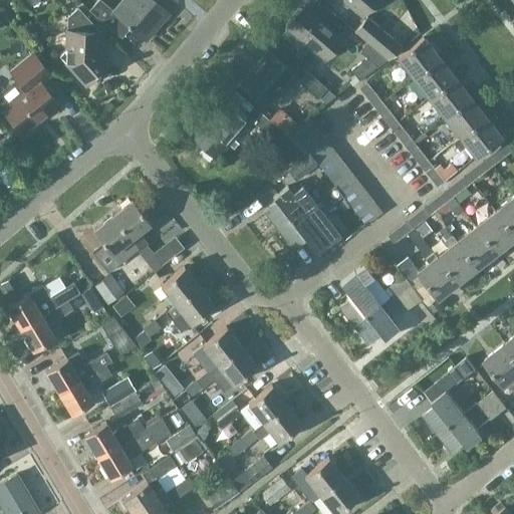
[(0,0),(0,9),(8,20),(12,17),(2,4),(6,0),(0,0)]
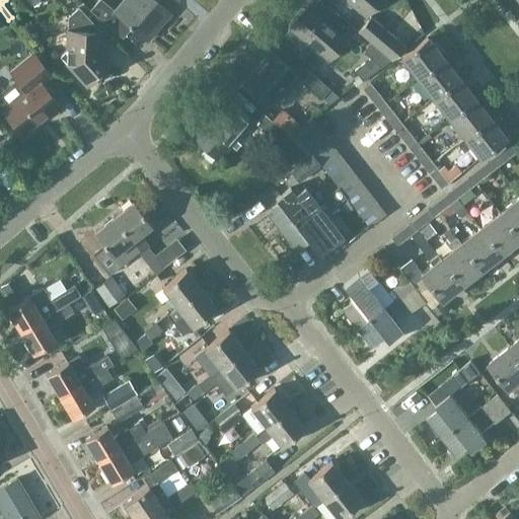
[(146,41),(169,14),(152,0),(123,0),(114,11),(99,1),(89,10),(121,38),(130,26),(146,41)]
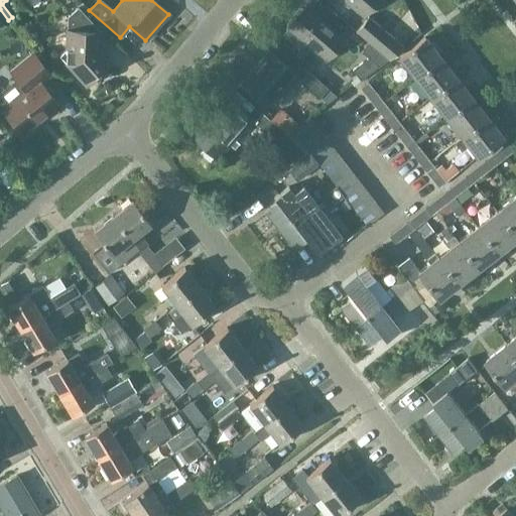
[(345,0),(363,15),(375,0),(345,0)]
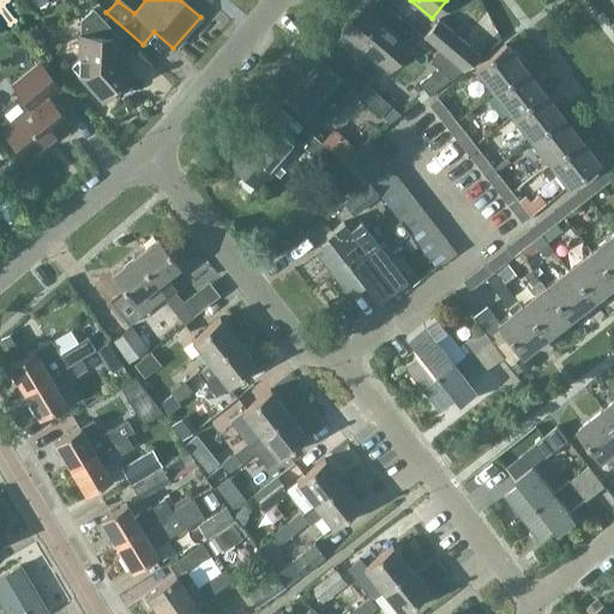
[(361,64),(368,55),(386,71),(409,46),(365,8),(353,23),(347,22),(341,29),(343,34),(336,42),(361,64)]
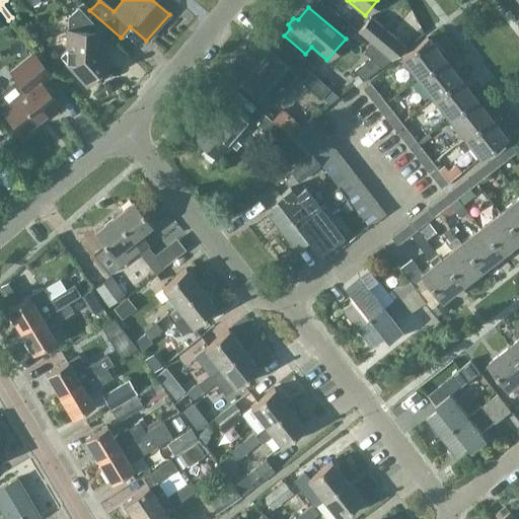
[(85,83),(109,63),(90,41),(100,31),(79,9),(70,17),(68,49),(61,55),(85,83)]
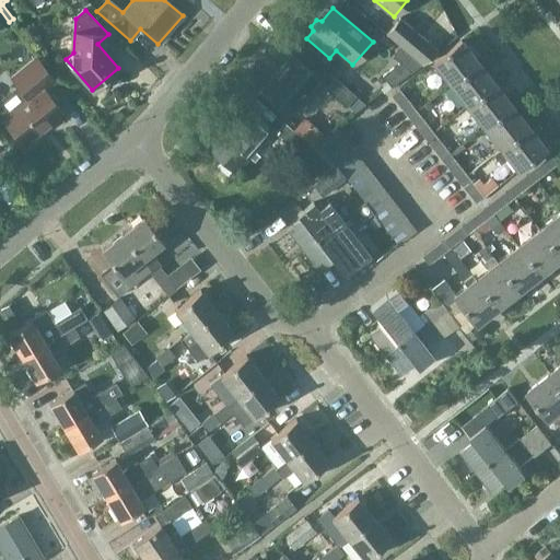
[(400,47),(421,66),(440,51),(399,16),(385,33),(400,47)]
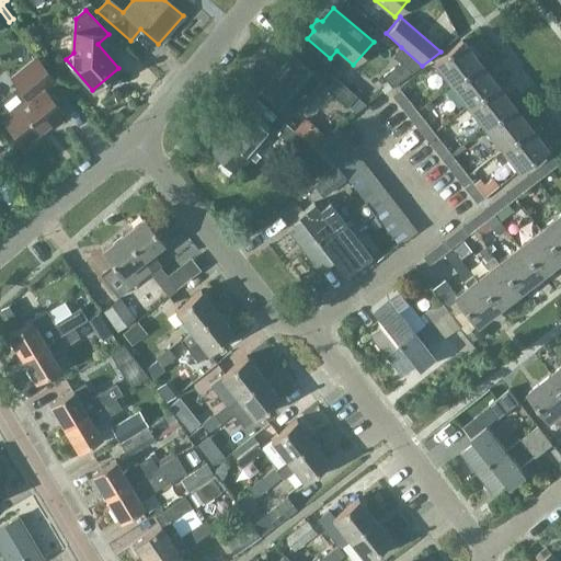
[(450,84),(478,63),(461,41),(433,63),(450,84)]
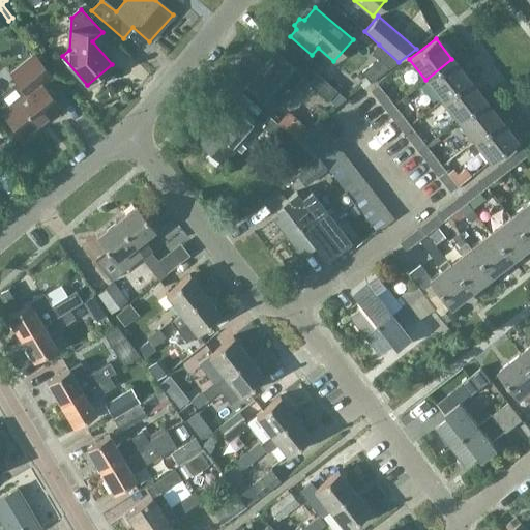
[(399,62),(379,45),(371,54),(377,59),(361,71),(370,83),(399,62)]
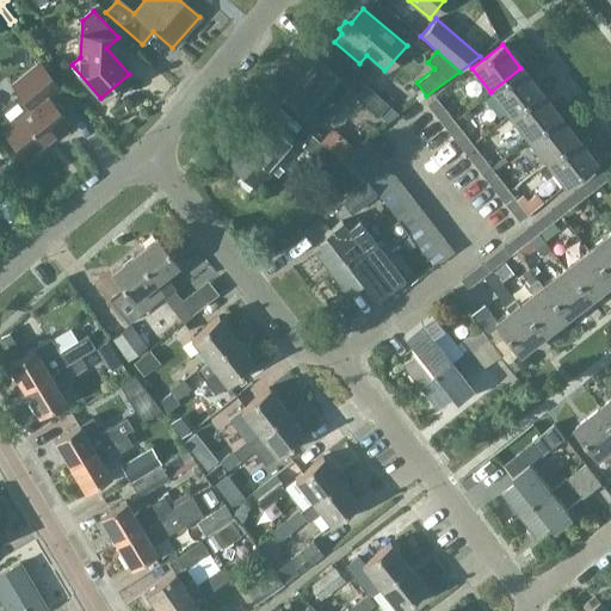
[(316,125),(350,87),(319,61),(307,75),(308,76),(300,86),(298,85),(285,99),(316,125)]
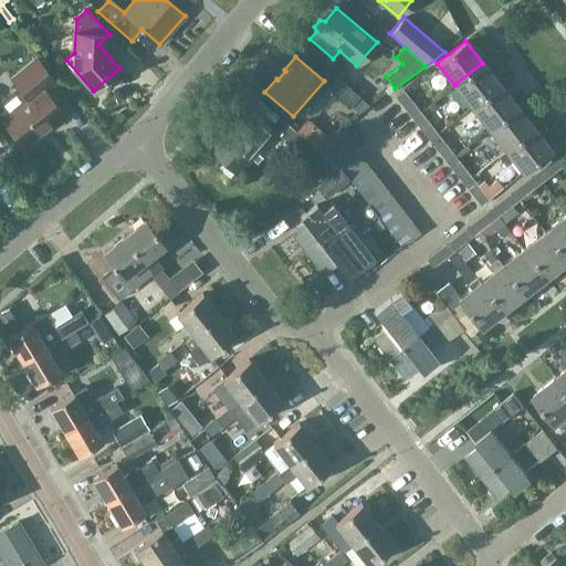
[(43,91),(54,82),(34,58),(10,79),(17,87),(0,101),(0,118),(1,121),(23,147),(63,114),(43,91)]
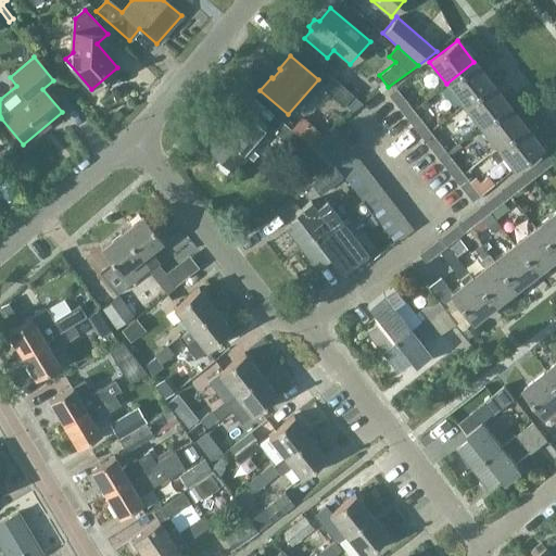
[(463,105),(491,84),(474,62),(446,84),(463,105)]
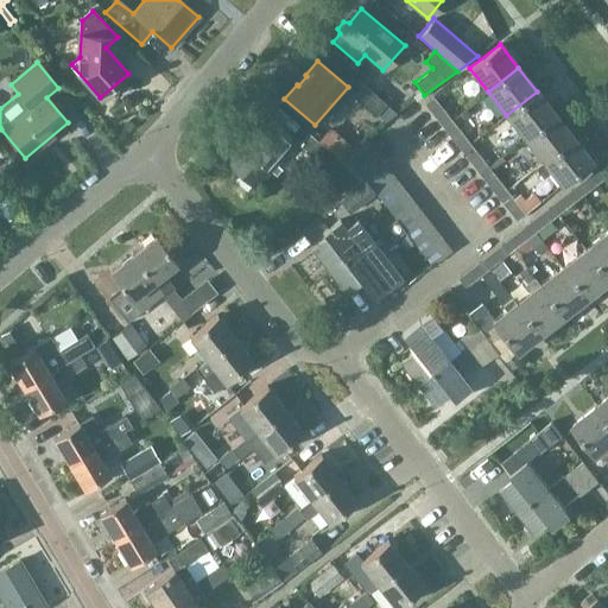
[(397,112),(363,83),(353,96),(377,116),(377,115),(385,121),(397,112)]
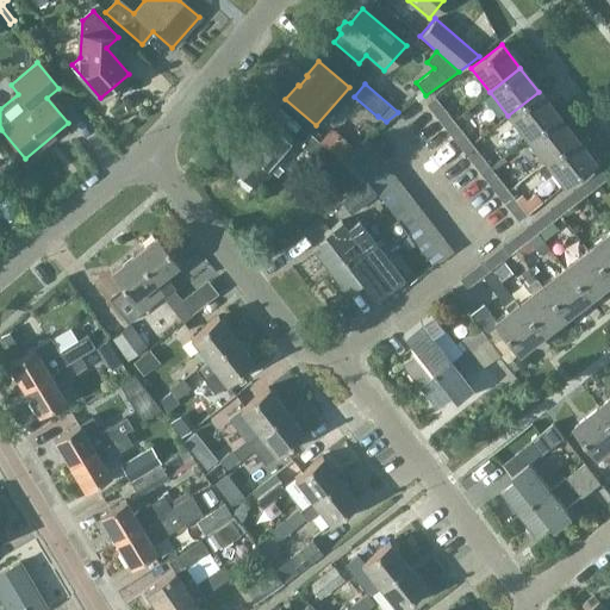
[(527,139),(556,116),(539,92),(508,116),(527,139)]
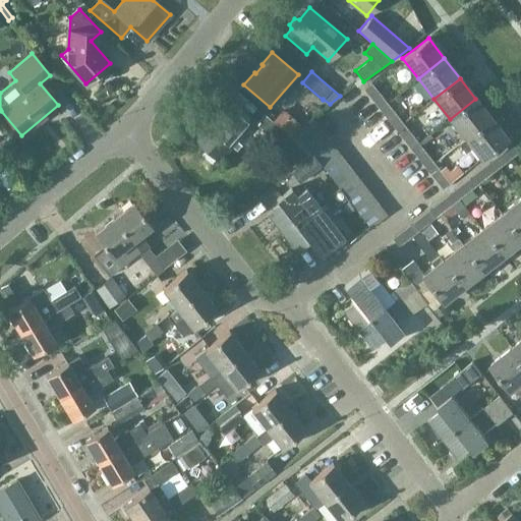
[(379,109),(387,103),(371,82),(363,89),(379,109)]
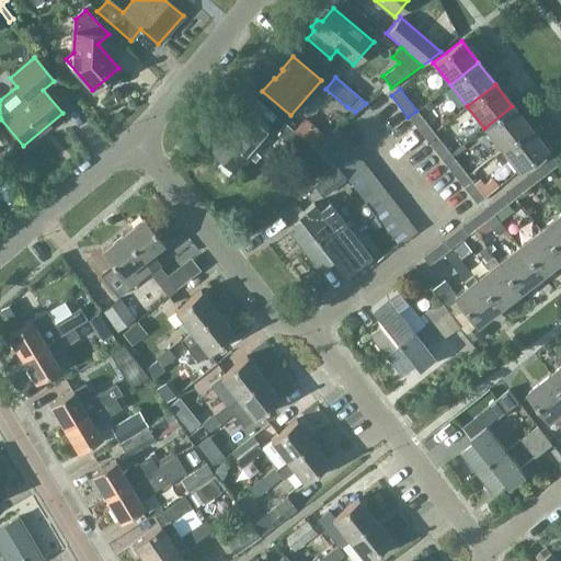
[(494,155),(529,127),(512,106),(484,128),(501,149),(493,155),(494,155)]
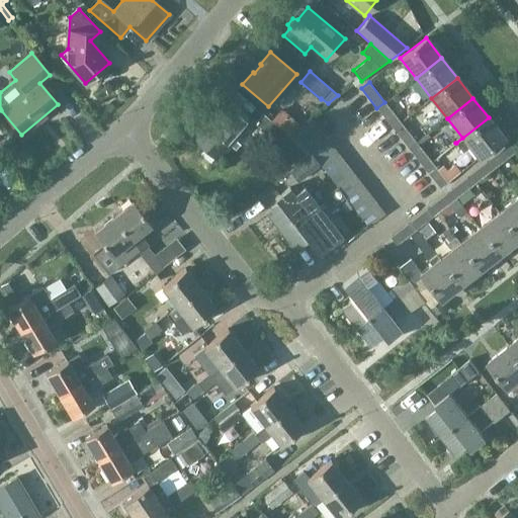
[(235,138),(251,119),(228,99),(193,140),(217,160),(230,144),(236,150),(242,144),(235,138)]
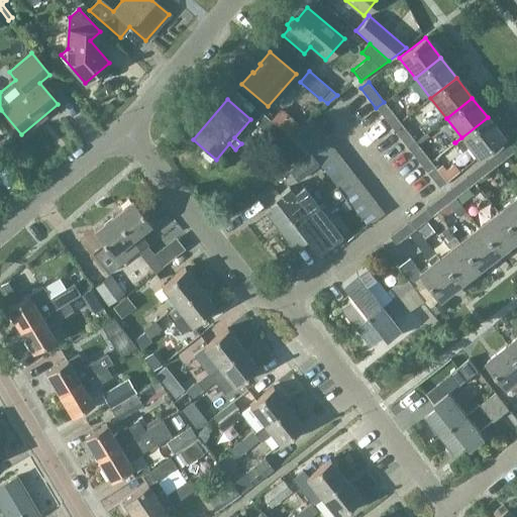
[(392,128),(399,122),(384,102),(376,108),(392,128)]
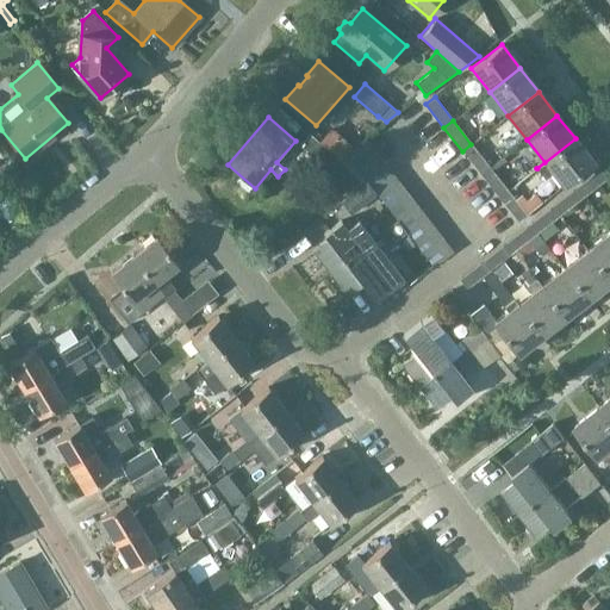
[(331,130),(319,143),(338,160),(346,154),(350,148),(331,130)]
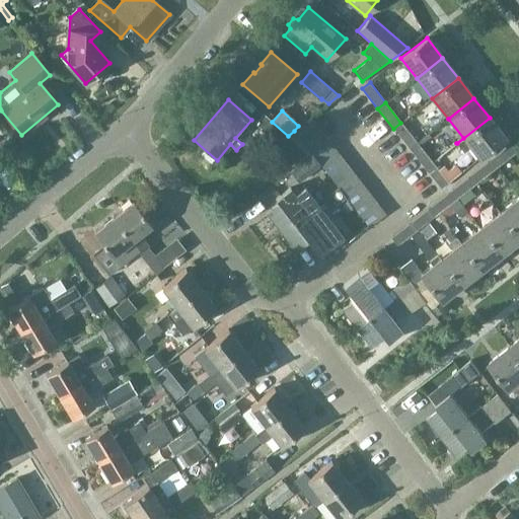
[(307,154),(305,152),(296,144),(288,136),(272,122),(263,114),(255,122),(274,139),(273,141),(295,163),(307,154)]
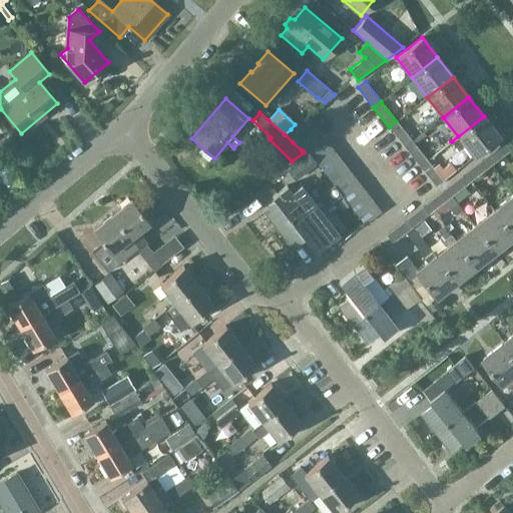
[(291,129),(285,134),(293,142),(315,125),(307,116),(291,129)]
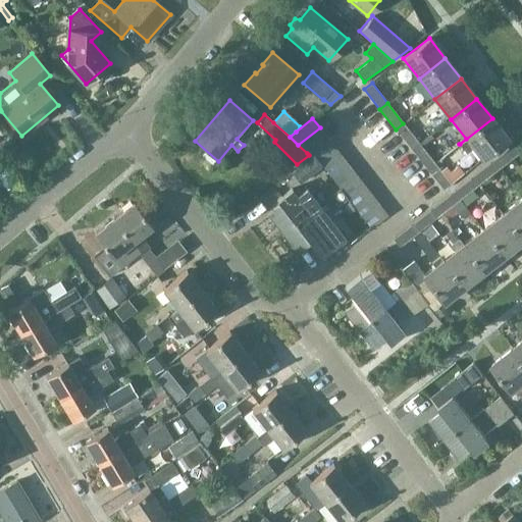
[(482,159),(508,139),(492,118),(460,144),(466,152),(472,147),(482,159)]
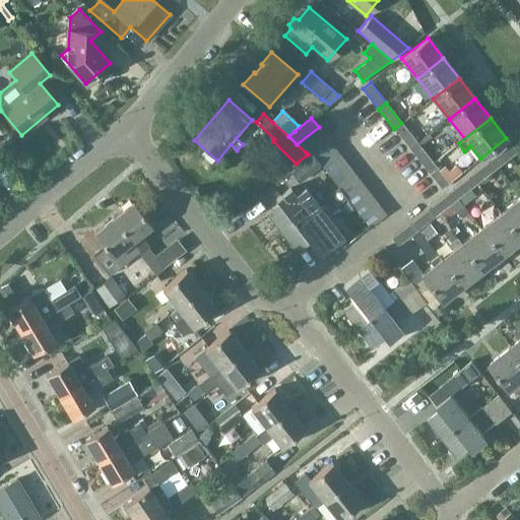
[(409,149),(417,143),(401,123),(394,129),(409,149)]
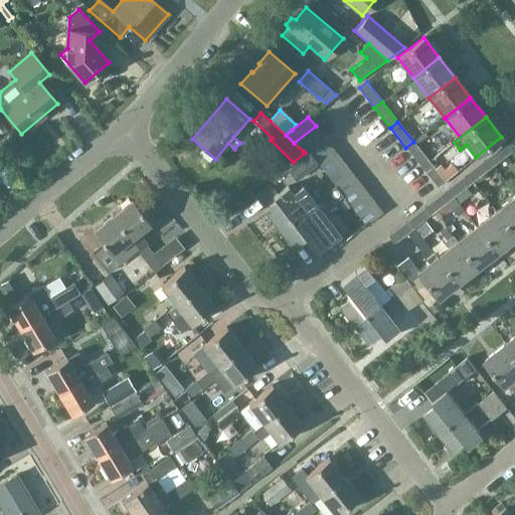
[(303,151),(306,149),(323,136),(316,126),(294,143),(303,151)]
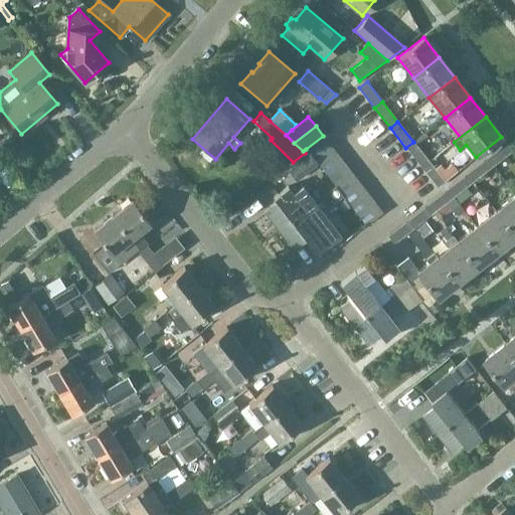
[(313,159),(330,145),(323,136),(306,149),(309,154),(310,154),(313,159)]
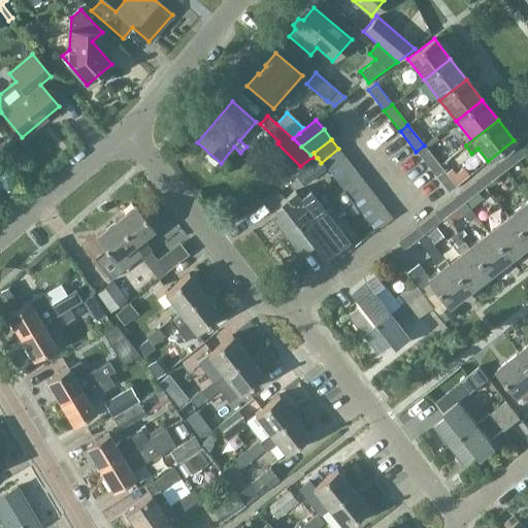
[(432,172),(439,166),(424,145),(416,152),(432,172)]
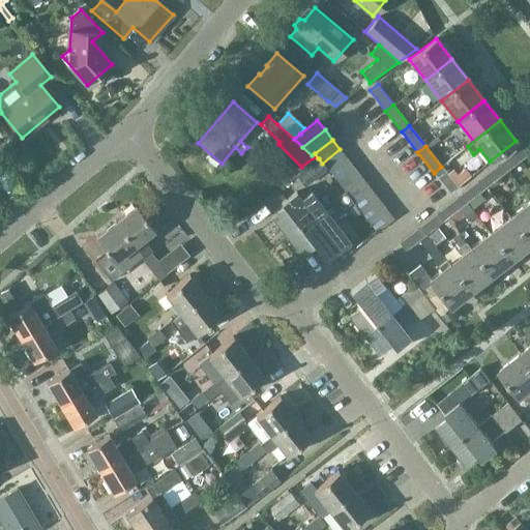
[(507,172),(528,156),(522,148),(501,165),(507,172)]
